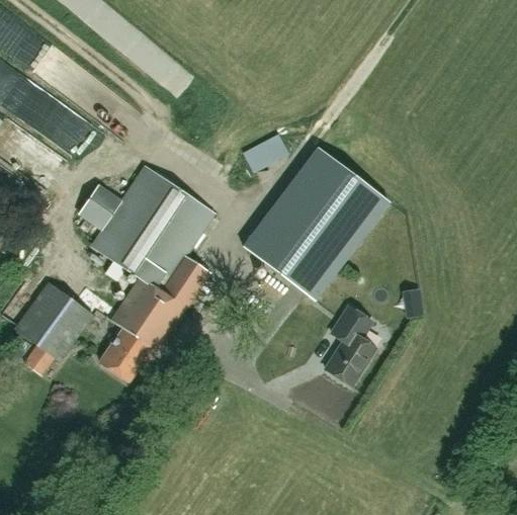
[(0,20),(0,46),(60,86),(76,63),(4,14),(0,20)]
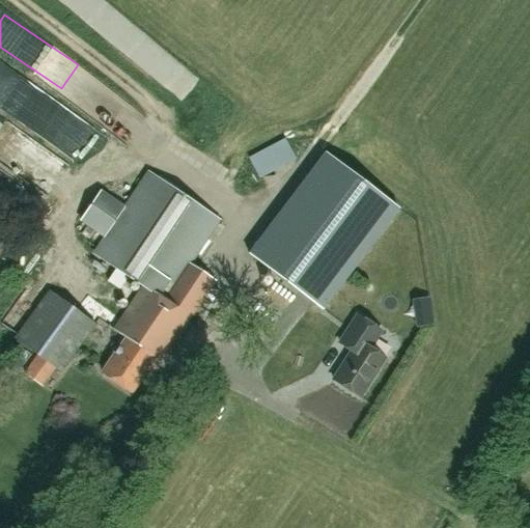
[(18,72),(0,103),(0,104),(22,116),(40,85),(18,72)]
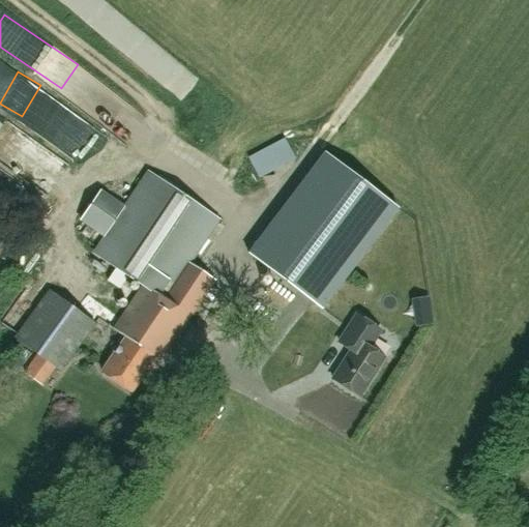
[(254,154),(264,172),(299,152),(289,135),(254,154)]
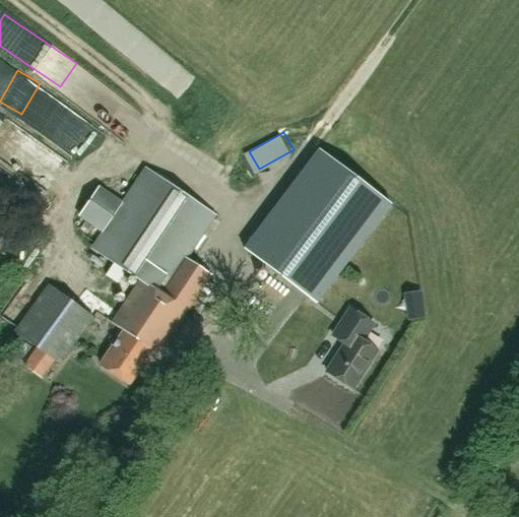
[(317,300),(392,200),(319,146),(245,245),(317,300)]
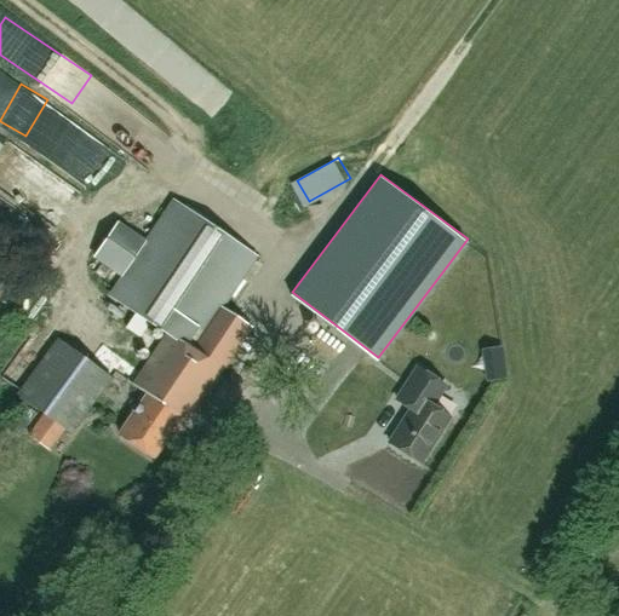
[(182,430),(187,424),(224,366),(253,323),(222,303),(256,252),(175,199),(148,240),(118,219),(96,252),(126,272),(113,292),(138,309),(127,326),(141,334),(152,318),(167,328),(133,380),(148,390),(121,430),(155,453),(175,425),(182,430)]
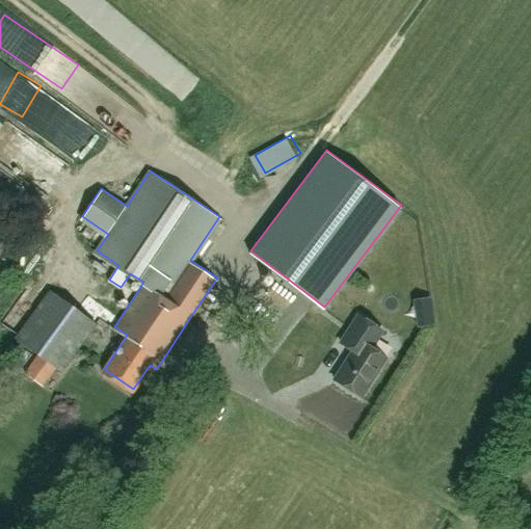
[(17,336),(37,351),(25,369),(44,384),(57,366),(62,369),(98,320),(51,286),(17,336)]
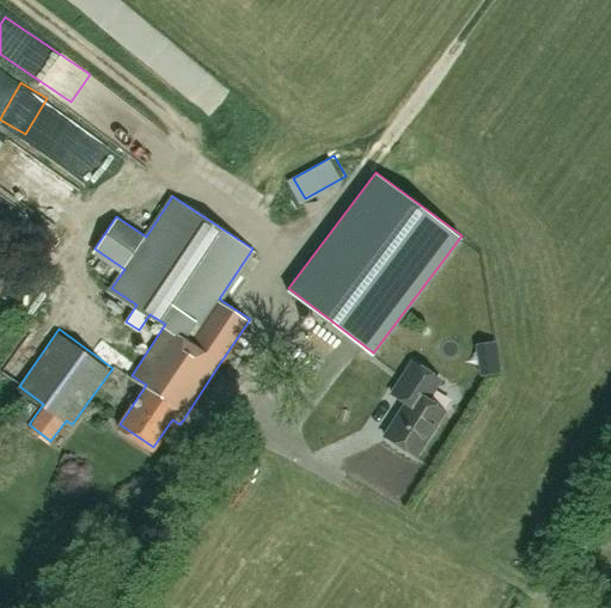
[(427,397),(440,376),(413,358),(393,390),(408,399),(386,433),(416,452),(445,407),(427,397)]
